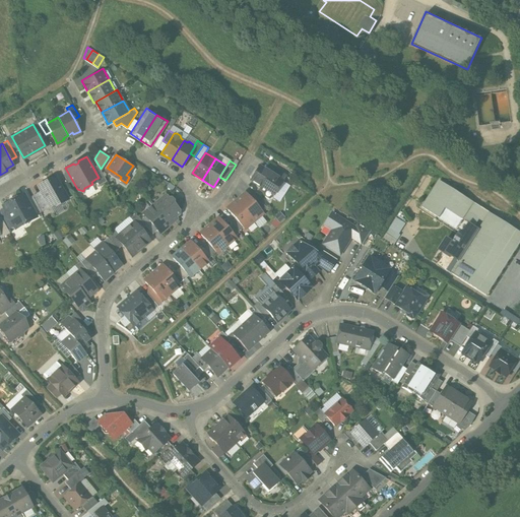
[(98,164),(92,167),(99,178),(95,179),(99,184),(107,180),(101,169),(98,164)]
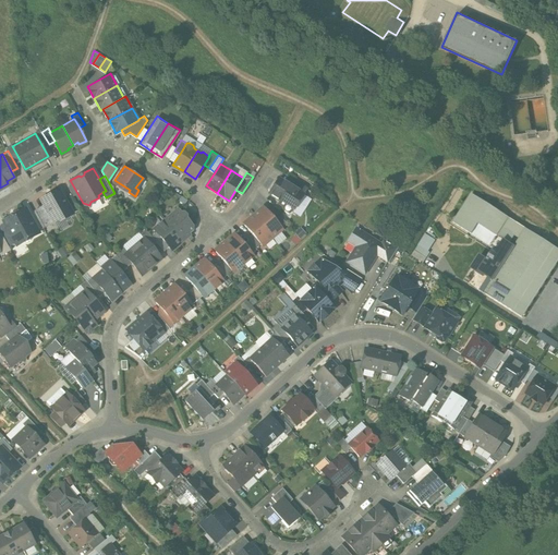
[(304,193),(279,177),(275,178),(268,186),(269,192),(280,198),(279,202),(284,205),(284,209),(289,213),(293,210),(304,193)]
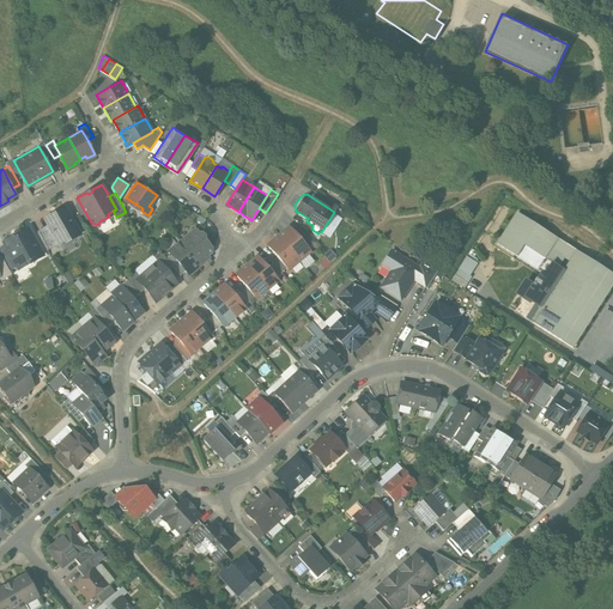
[(79,232),(65,207),(52,214),(49,224),(59,242),(67,237),(71,238),(79,232)]
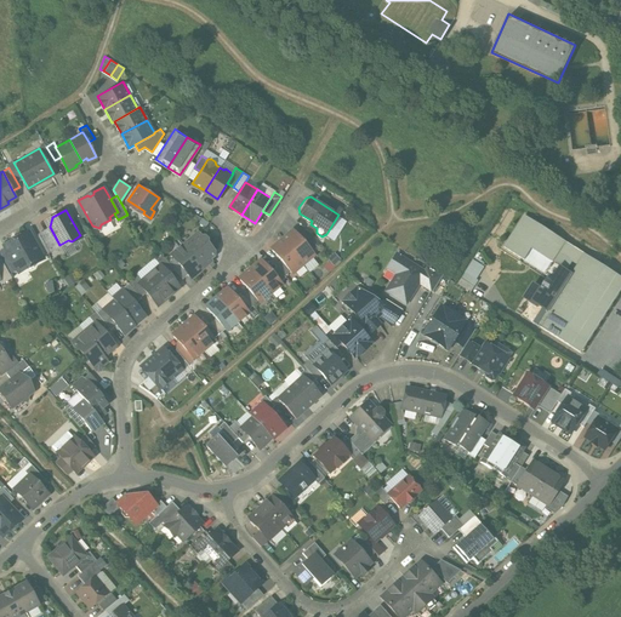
[(620,286),(620,274),(565,239),(524,213),(505,244),(524,257),(531,246),(562,266),(567,268),(573,258),(579,262),(573,272),(548,309),(540,324),(581,349),(620,286)]
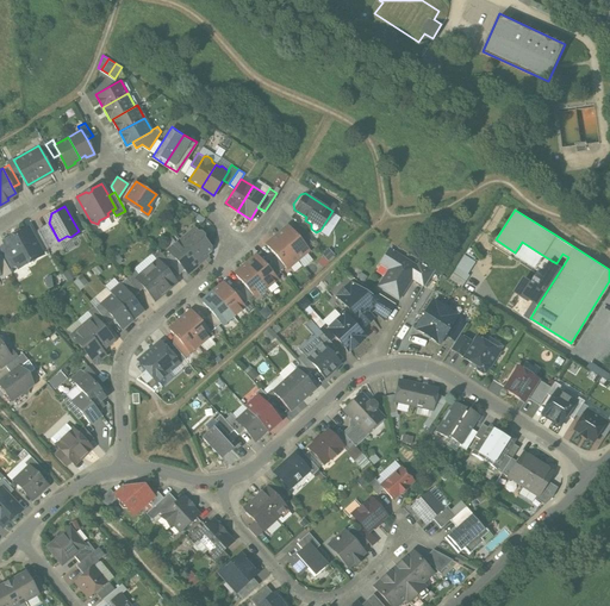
[(49,223),(37,230),(47,247),(58,241),(49,223)]
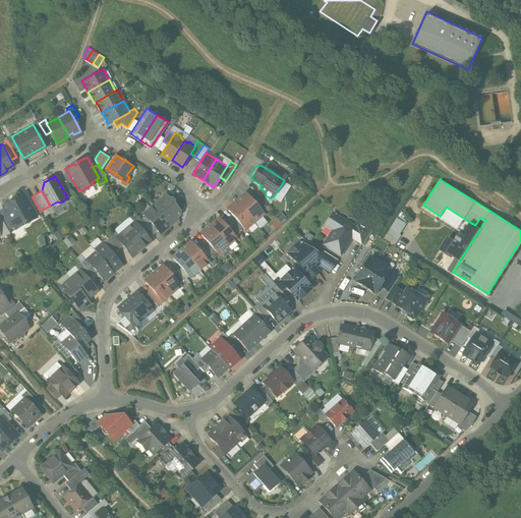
[(254,202),(247,192),(244,194),(240,195),(236,198),(254,221),(262,215),(263,211),(254,202)]
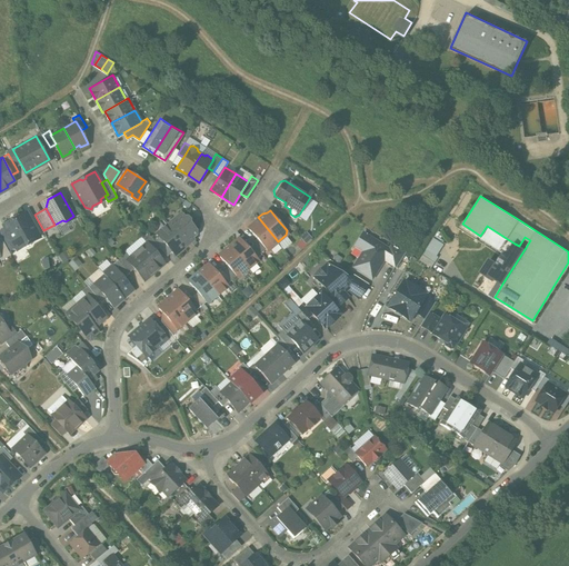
[(39,236),(26,211),(18,216),(16,216),(12,217),(11,219),(5,224),(6,227),(16,245),(22,241),(25,244),(28,245),(31,242),(32,239),(39,236)]
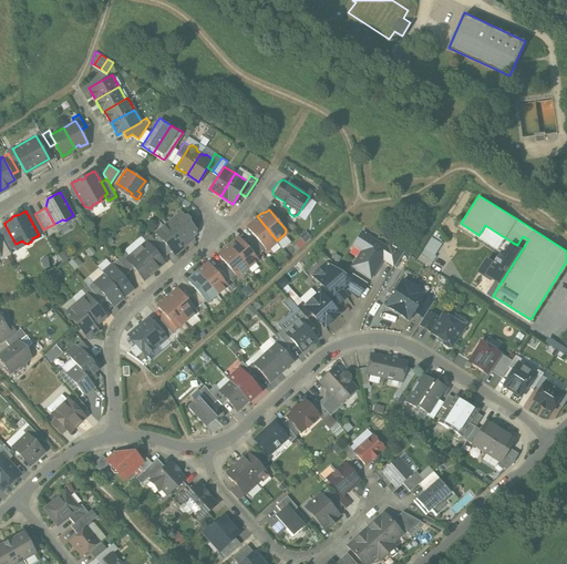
[(184,214),(181,211),(166,223),(185,244),(185,243),(182,239),(186,236),(189,241),(193,236),(192,235),(196,232),(196,228),(189,221),(189,217),(187,214),(184,214)]
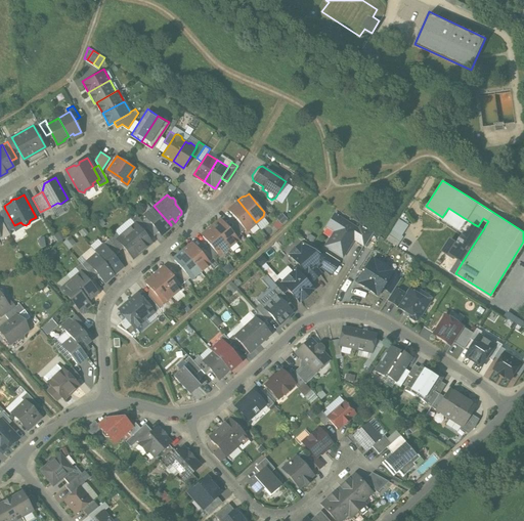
[(261,199),(256,203),(264,212),(268,208),(261,199)]
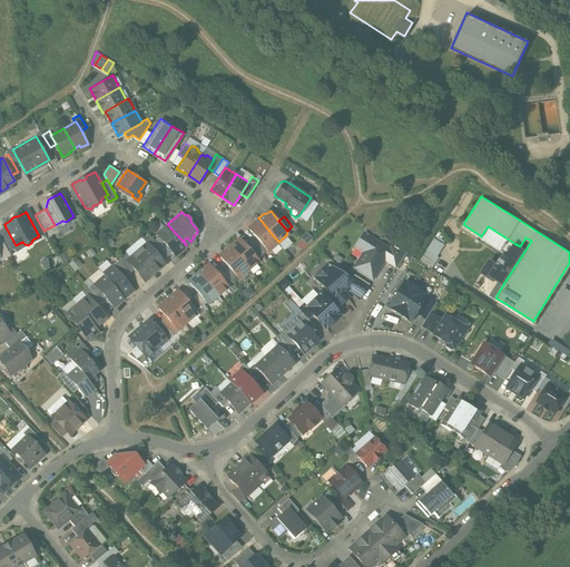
[(278,242),(258,217),(254,222),(253,225),(249,228),(257,237),(266,247),(271,248),(278,242)]
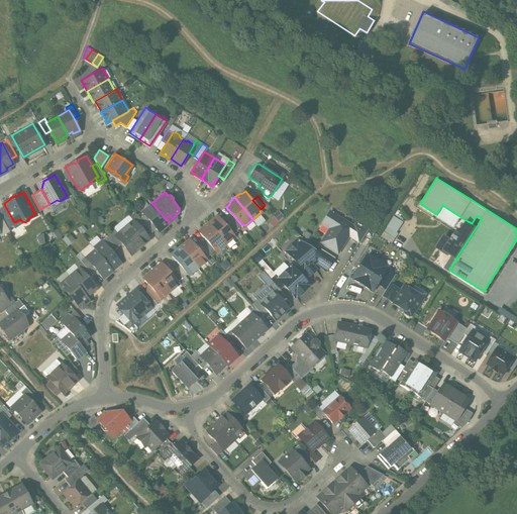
[(169,222),(151,203),(142,211),(144,213),(157,227),(159,230),(169,222)]
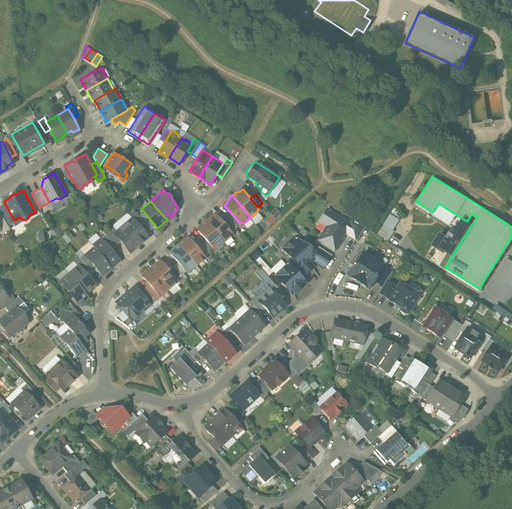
[(0,210),(1,212),(7,224),(14,220),(5,204),(0,206),(0,210)]
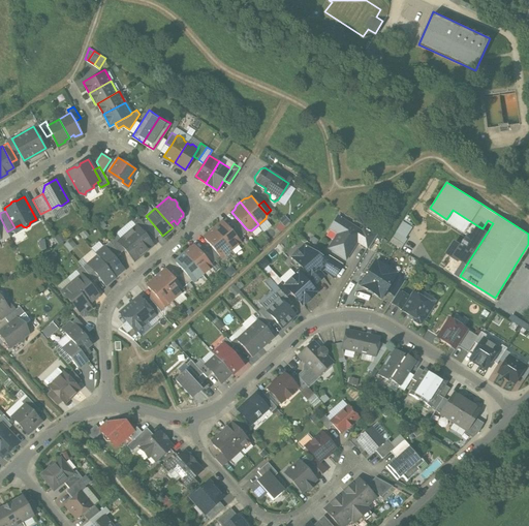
[(338,215),(331,226),(338,231),(330,246),(345,256),(358,239),(363,230),(338,215)]
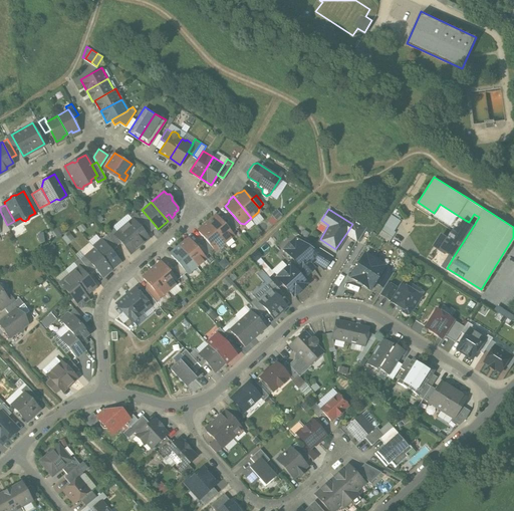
[(133,217),(140,226),(145,222),(140,216),(135,210),(130,214),(133,218),(133,217)]
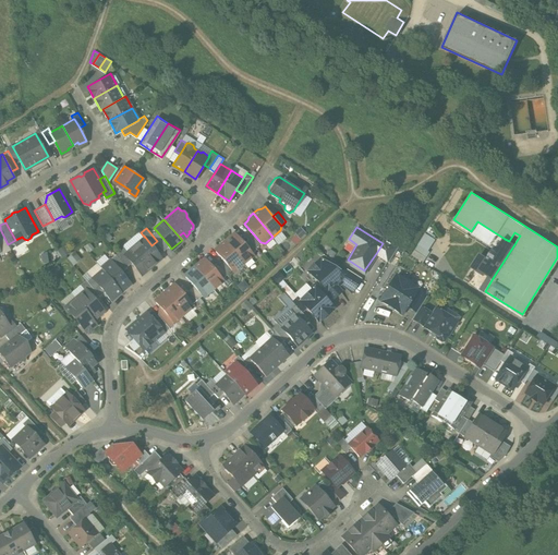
[(156,230),(152,234),(157,241),(164,250),(169,245),(156,230)]
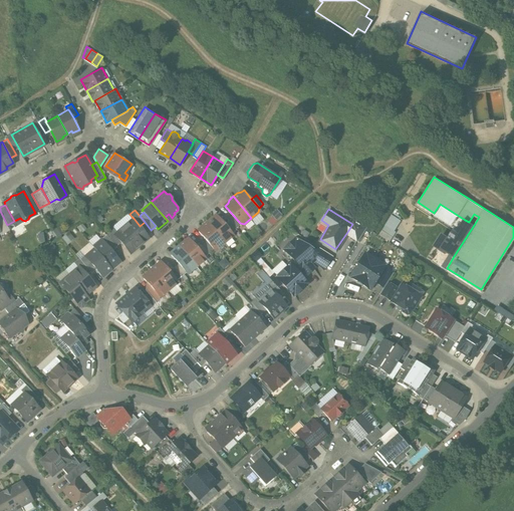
[(389,239),(402,218),(393,212),(378,232),(389,239)]
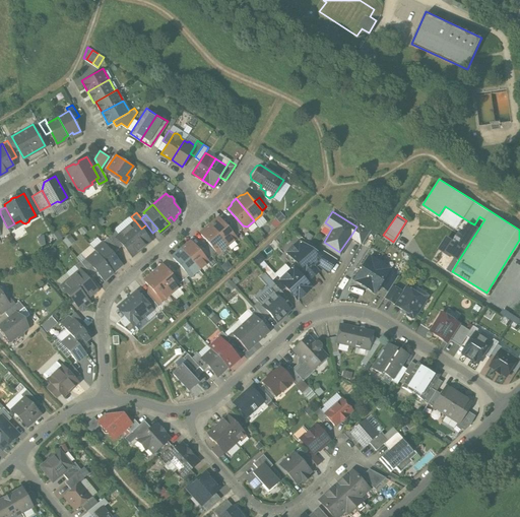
[(1,215),(0,215),(0,234),(1,237),(9,232),(7,228),(1,215)]
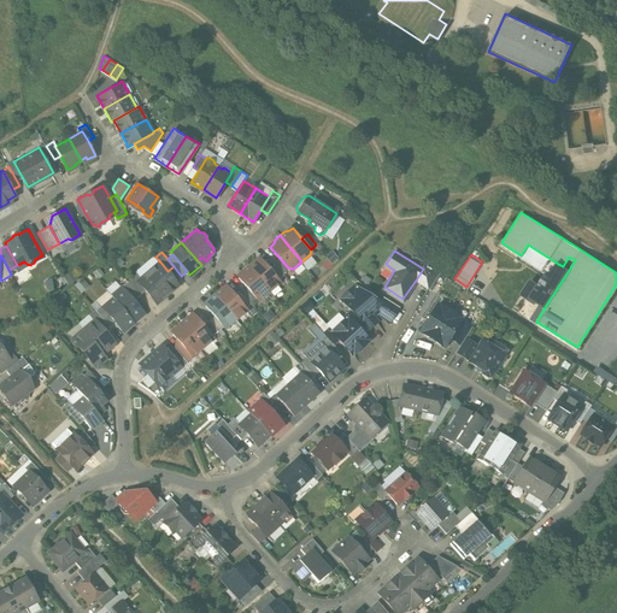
[(269,267),(260,257),(257,260),(253,260),(248,265),(270,290),(278,283),(278,278),(269,267)]
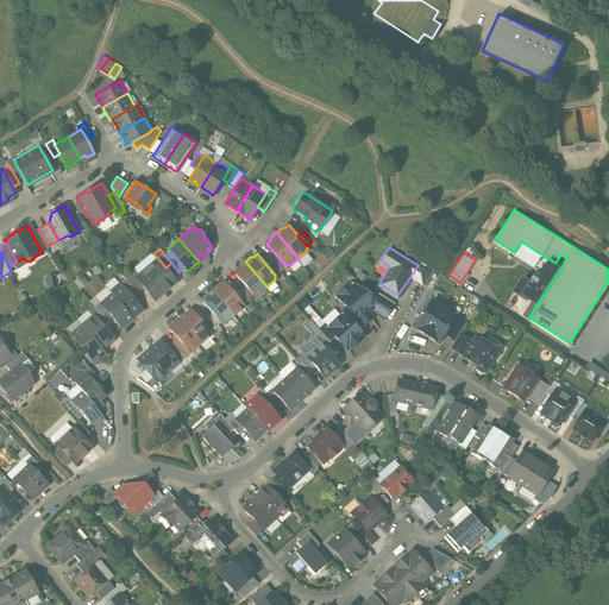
[(284,264),(275,253),(270,258),(271,259),(280,269),(284,264)]
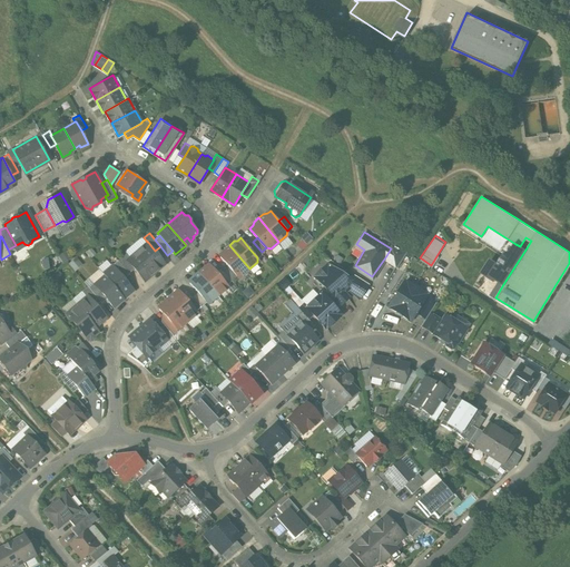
[(155,251),(147,241),(147,242),(137,250),(155,271),(165,262),(155,251)]
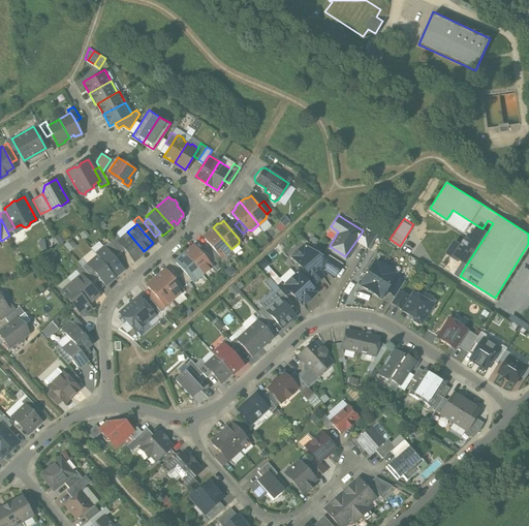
[(244,235),(243,234),(236,225),(230,229),(239,239),(244,235)]
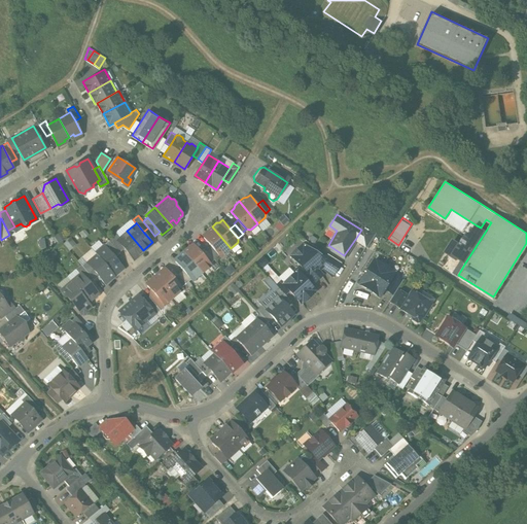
[(361,230),(356,238),(367,245),(376,232),(364,224),(361,230)]
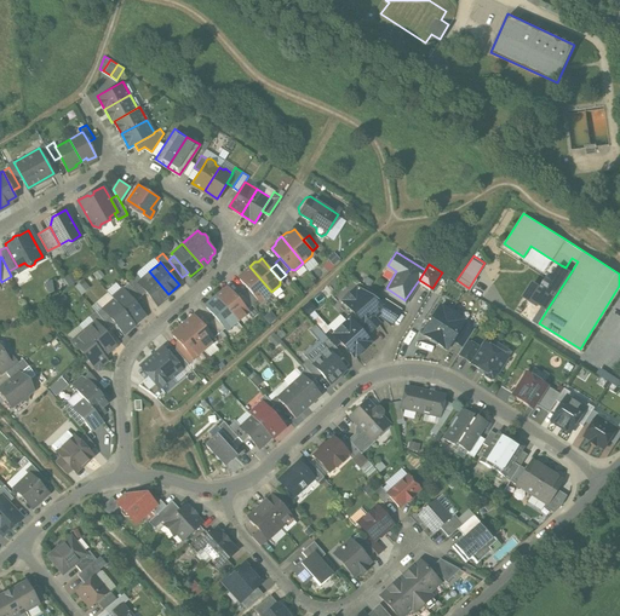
[(566,268),(561,265),(554,276),(550,274),(541,287),(545,291),(538,301),(547,309),(572,271),(566,268)]
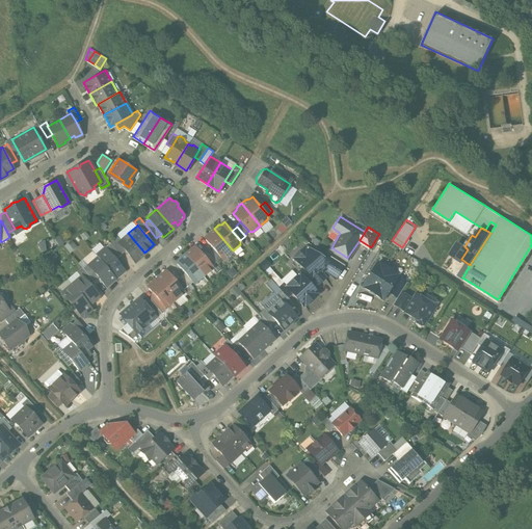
[(233,250),(214,229),(209,232),(209,236),(206,238),(213,247),(221,257),(225,257),(233,250)]
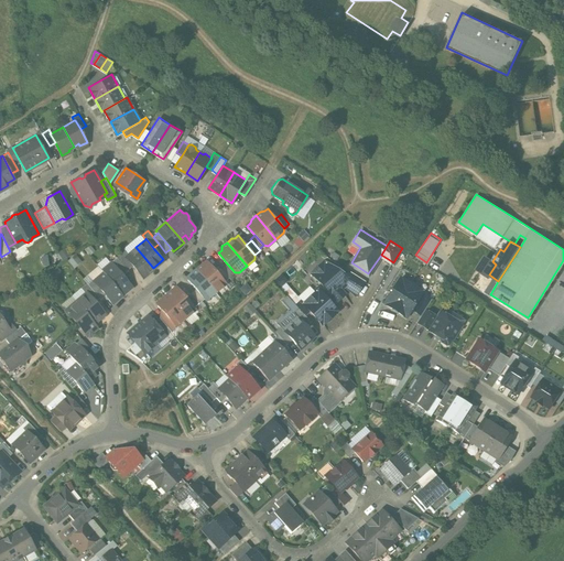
[(153,268),(136,247),(128,252),(126,256),(133,265),(143,277),(153,268)]
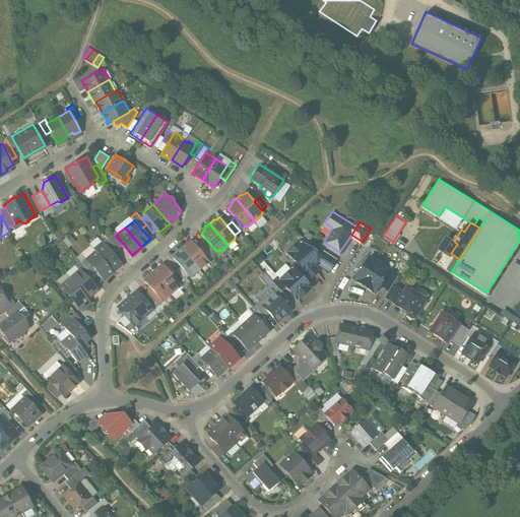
[(108,236),(118,248),(123,244),(116,236),(118,233),(115,230),(108,236)]
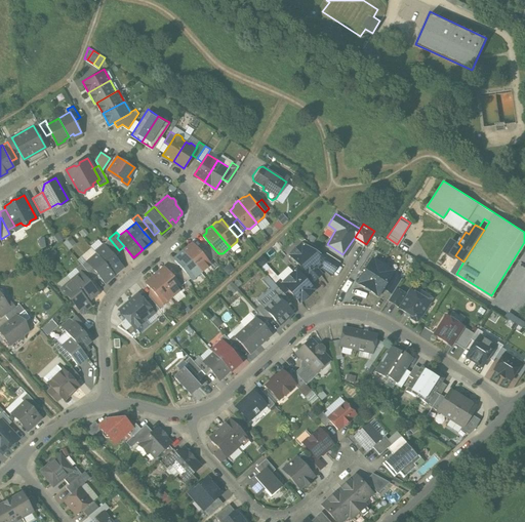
[(104,242),(115,255),(120,251),(119,250),(109,238),(104,242)]
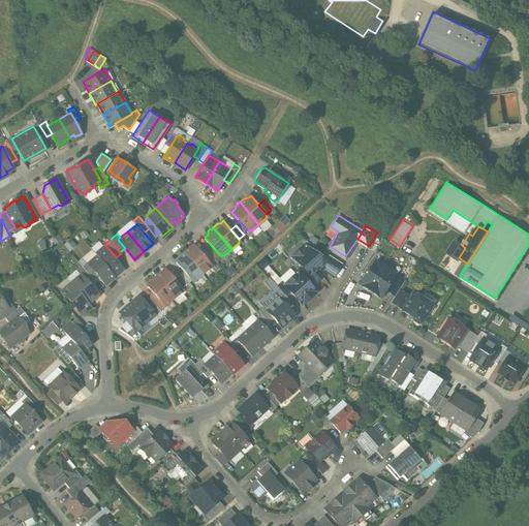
[(116,257),(104,244),(95,252),(97,254),(116,275),(125,268),(116,257)]
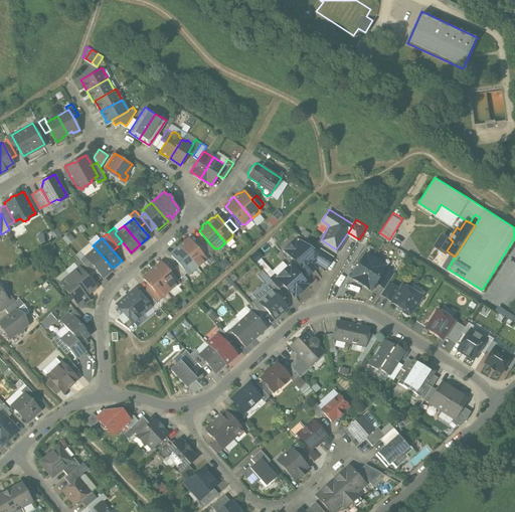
[(296,237),(285,248),(293,258),(305,271),(308,274),(315,268),(311,263),(315,260),(319,256),(315,250),(314,249),(296,237)]
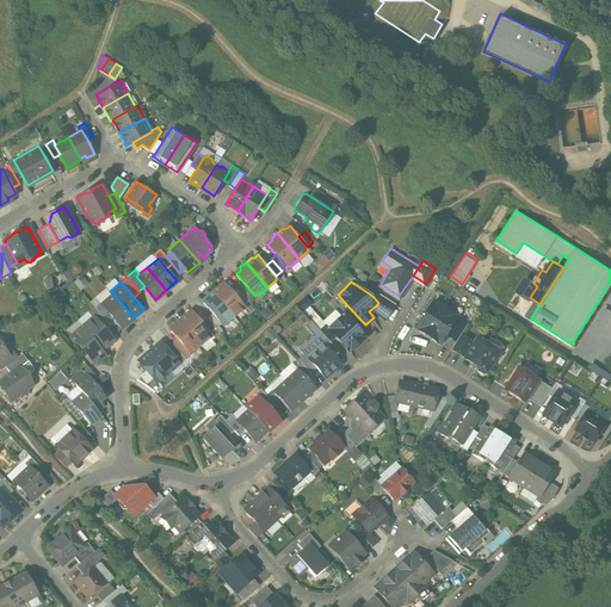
[(226,283),(222,285),(217,286),(213,290),(234,315),(242,308),(242,303),(234,292),(226,283)]
